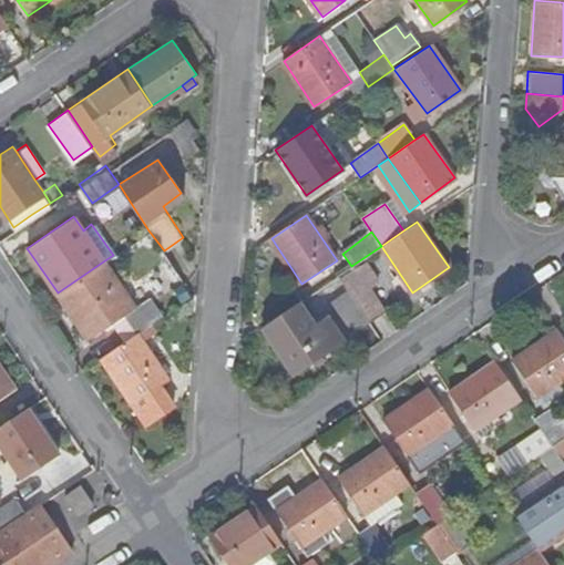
[(141,330),(163,314),(149,293),(132,305),(103,262),(58,293),(88,337),(113,319),(125,339),(137,331),(141,330)]
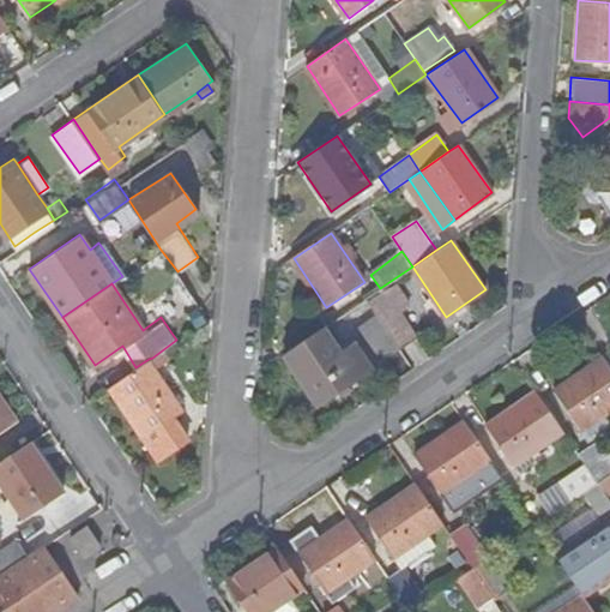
[(393,304),(378,315),(399,348),(416,336),(393,304)]
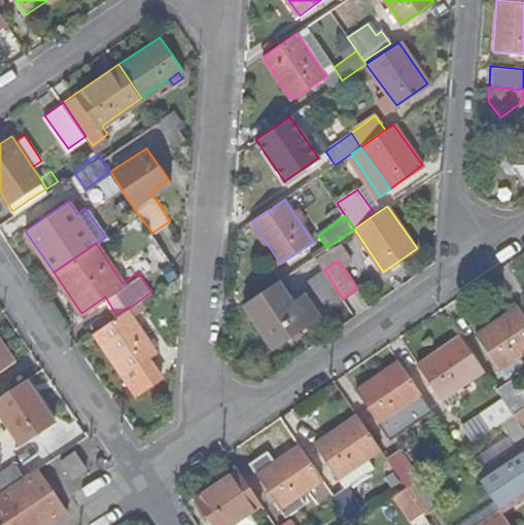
[(343,299),(324,270),(310,281),(330,309),(343,299)]
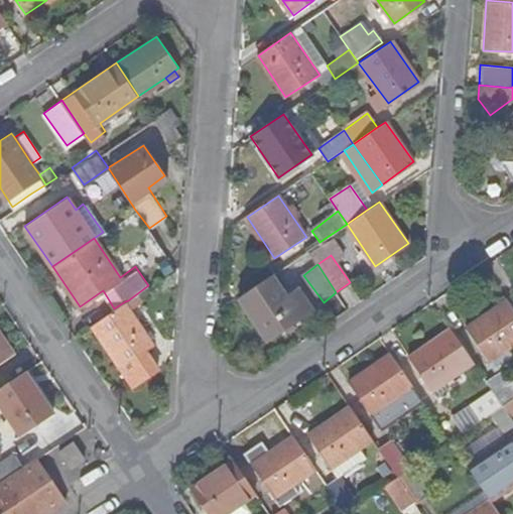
[(288,297),(272,275),(240,298),(268,339),(310,310),(297,290),(288,297)]
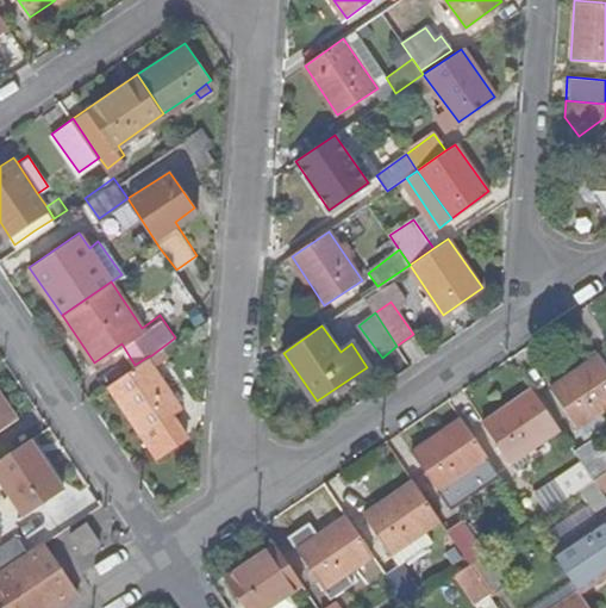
[(578,425),(605,405),(605,363),(599,353),(550,386),(578,425)]
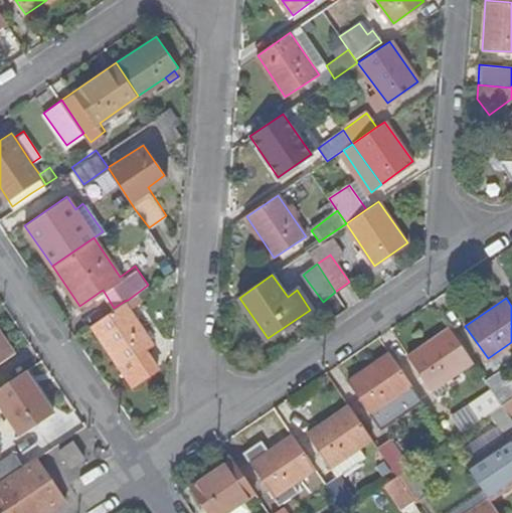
[(152,343),(125,301),(114,308),(91,323),(130,378),(153,363),(144,348),(152,343)]
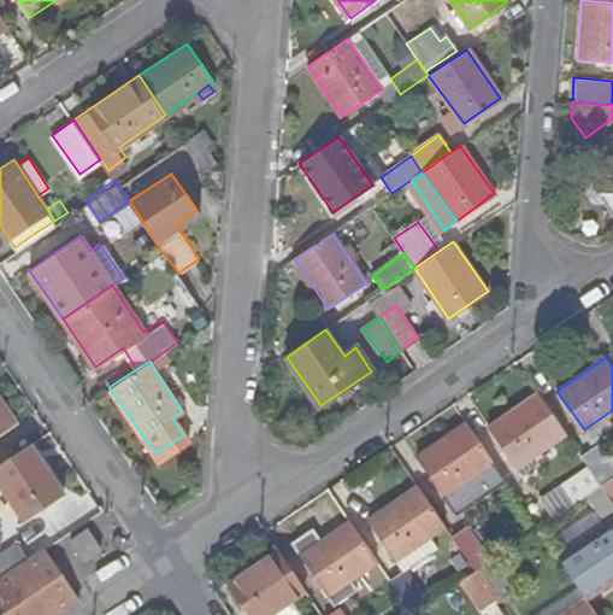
[(565,433),(538,393),(489,427),(516,466),(565,433)]
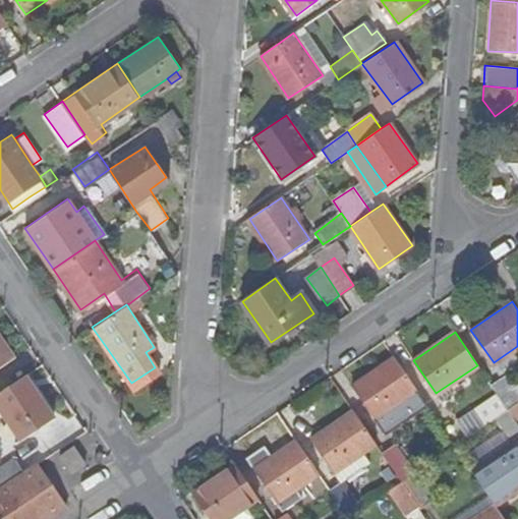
[(0,363),(12,355),(0,337),(0,363)]
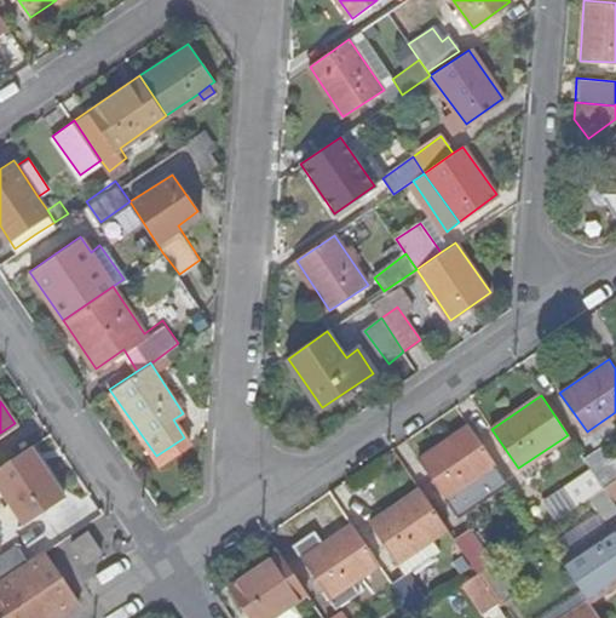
[(495,463),(468,424),(419,457),(444,496),(495,463)]
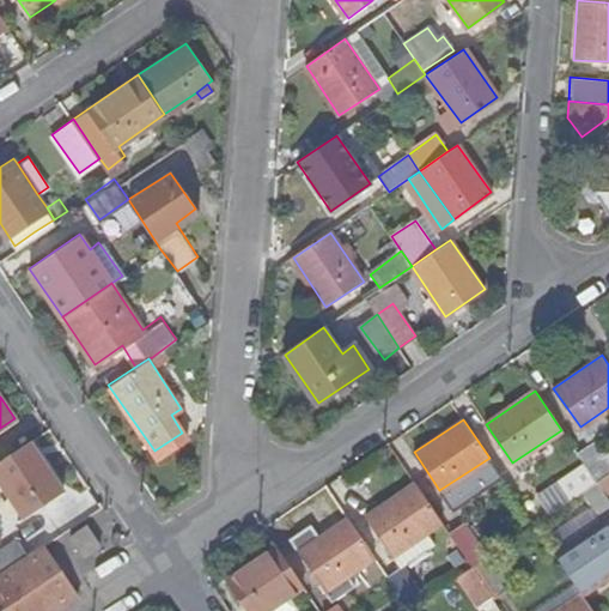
[(61,490),(29,440),(0,459),(0,483),(22,515),(61,490)]
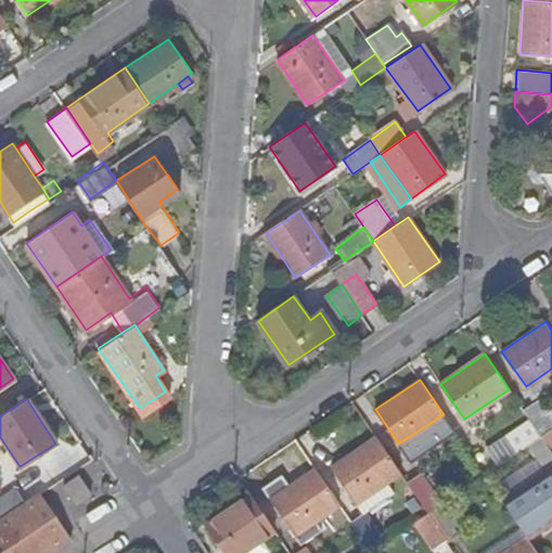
[(529,420),(541,436),(551,428),(551,409),(548,413),(538,401),(524,411),(529,420)]
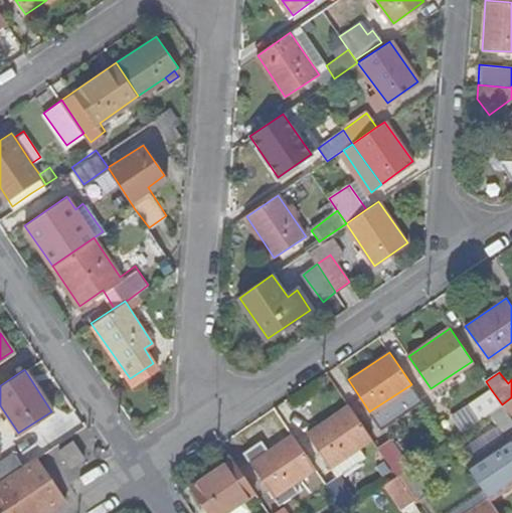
[(502,404),(491,389),(467,406),(477,420),(484,416),(489,413),(502,404)]
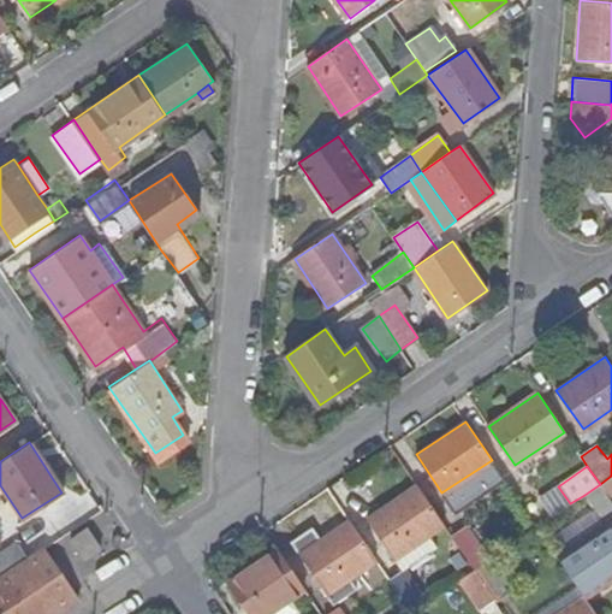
[(608,496),(611,494),(611,476),(600,484),(608,496)]
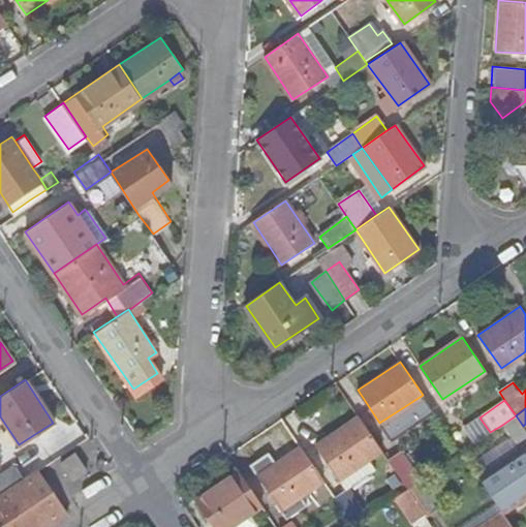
[(339,477),(381,450),(358,415),(316,443),(339,477)]
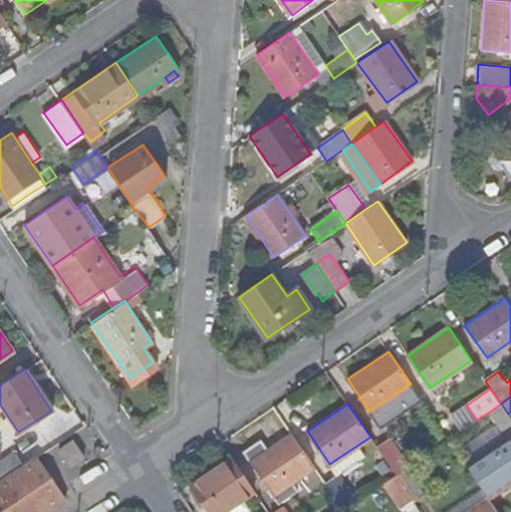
[(510,424),(510,419),(508,414),(501,404),(488,413),(501,432),(510,424)]
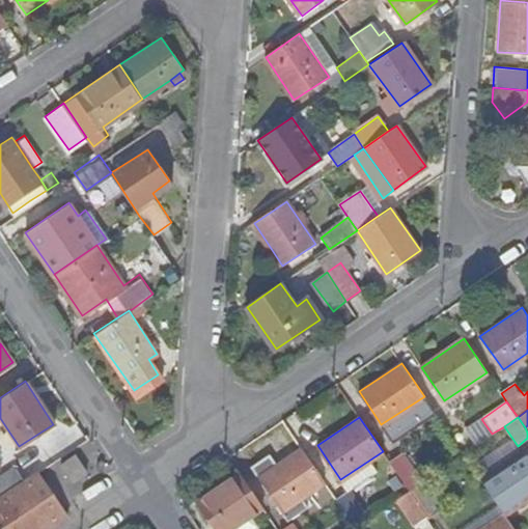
[(466,430),(475,445),(479,442),(492,434),(481,419),(466,430)]
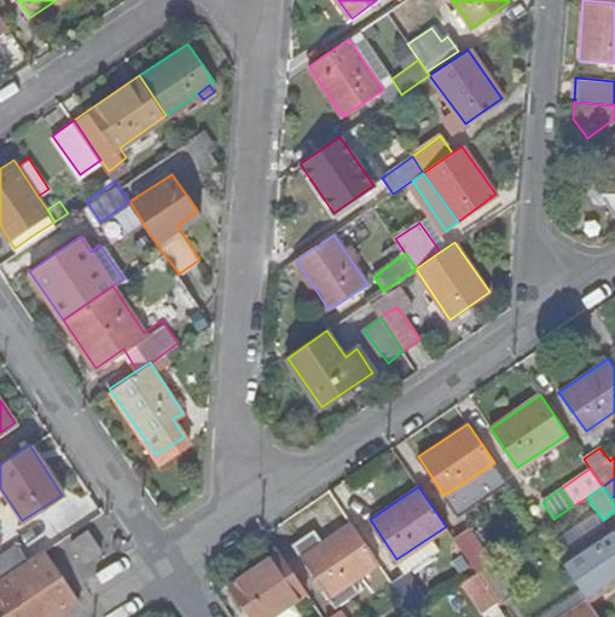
[(376,561),(350,522),(324,538),(315,526),(294,541),(336,604),(360,588),(353,577),(376,561)]
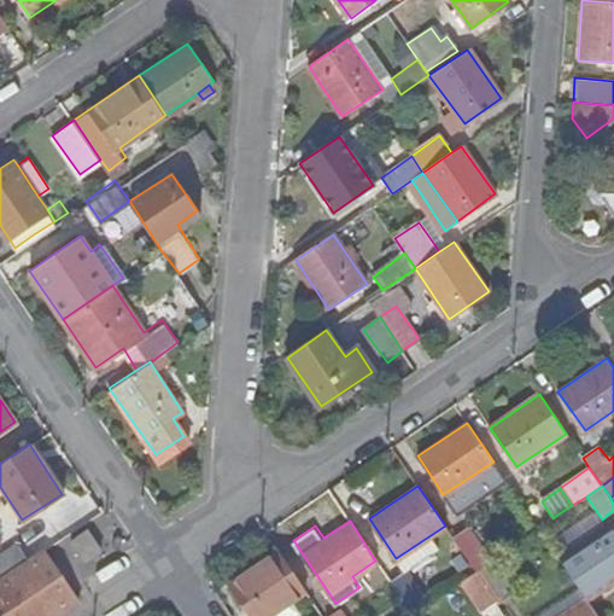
[(613,529),(610,524),(560,559),(586,599),(613,580),(613,529)]
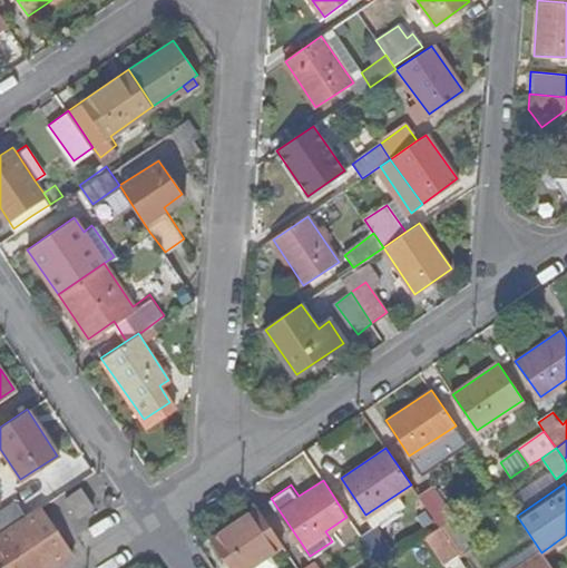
[(431,485),(417,495),(439,526),(449,518),(453,516),(431,485)]
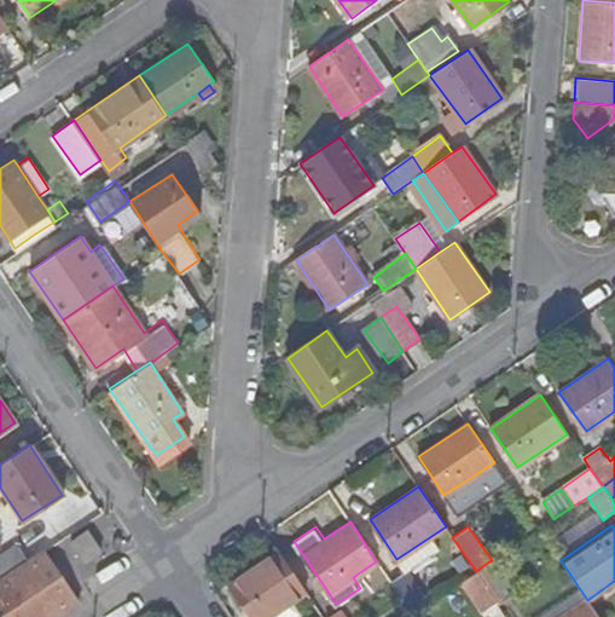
[(87,530),(69,541),(82,559),(99,548),(87,530)]
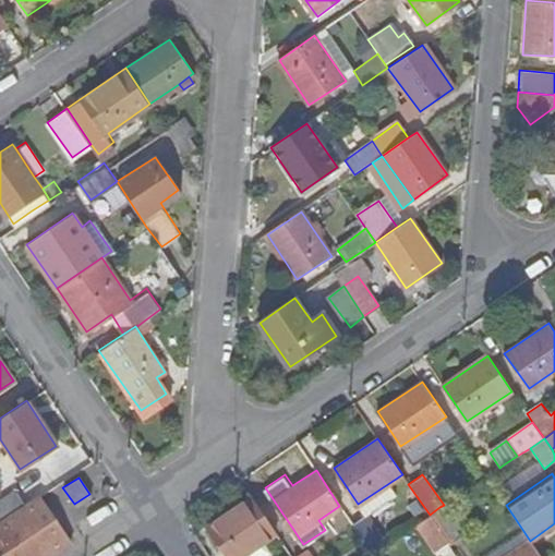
[(0,520),(24,505),(14,491),(0,500),(0,520)]
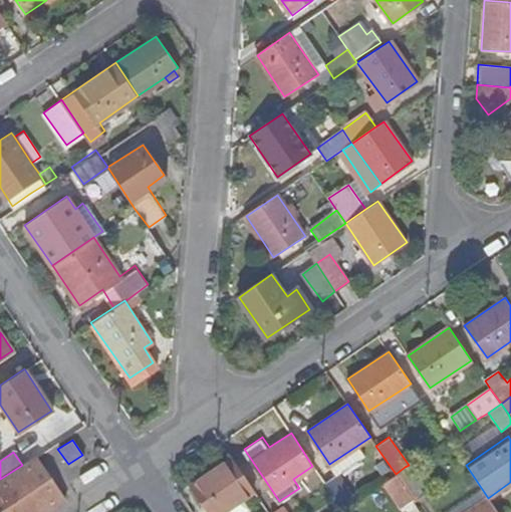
[(0,511),(41,511),(64,497),(36,456),(22,465),(0,479),(0,511)]
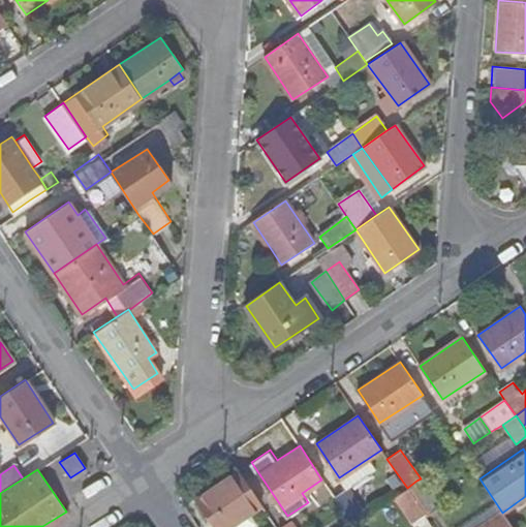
[(224,526),(248,512),(259,504),(238,470),(195,499),(213,526),(224,526)]
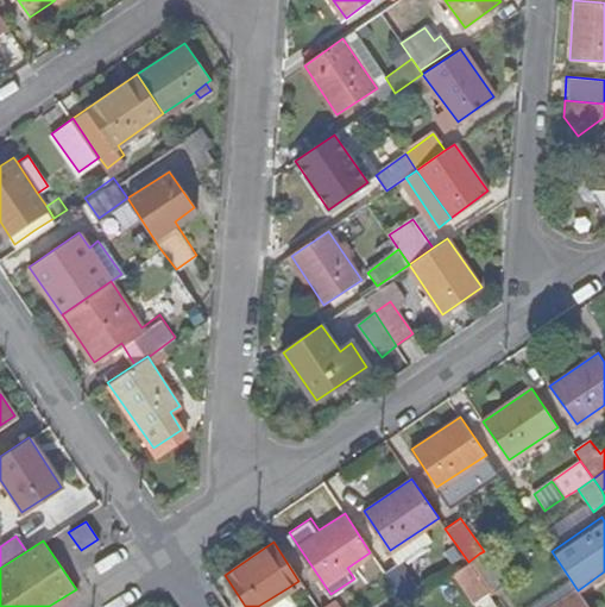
[(506,581),(485,550),(484,551),(479,554),(468,562),(490,593),(506,581)]
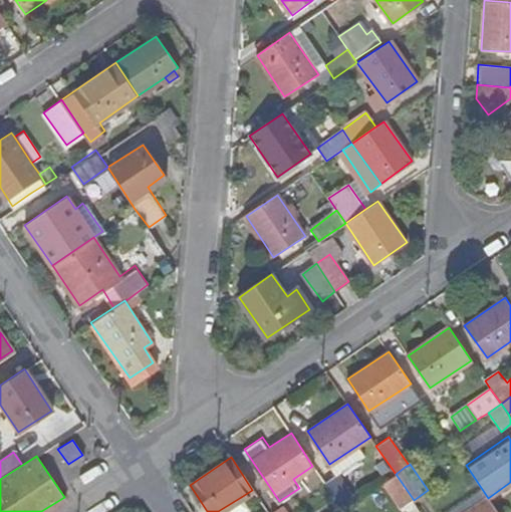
[(342,509),(355,500),(337,474),(324,482),(342,509)]
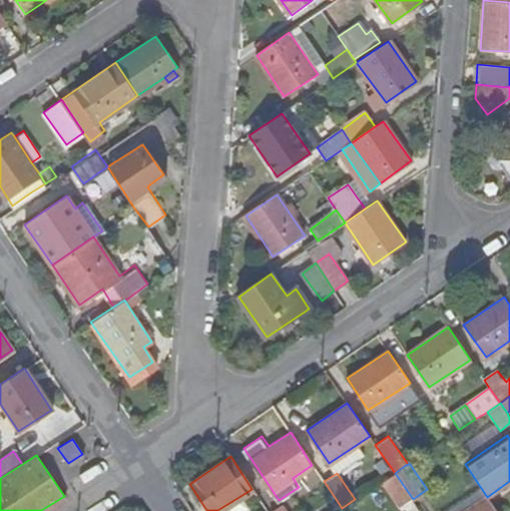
[(400,508),(413,499),(395,473),(390,476),(381,482),(400,508)]
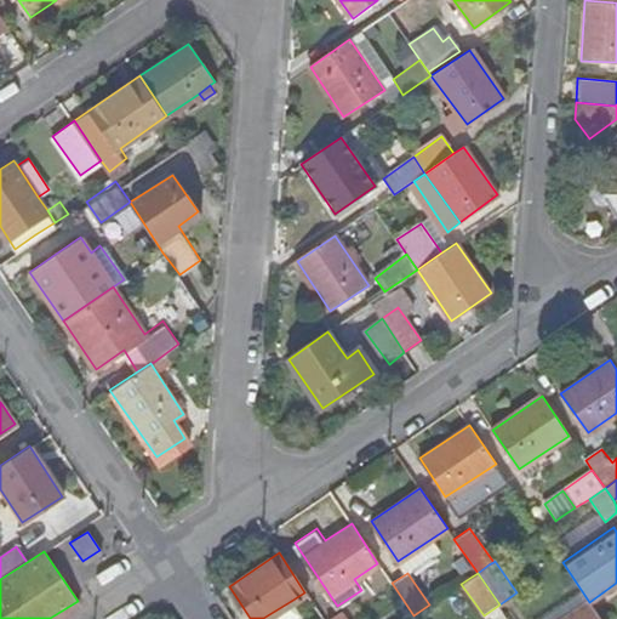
[(291,601),(263,618),(292,618),(301,614),(291,601)]
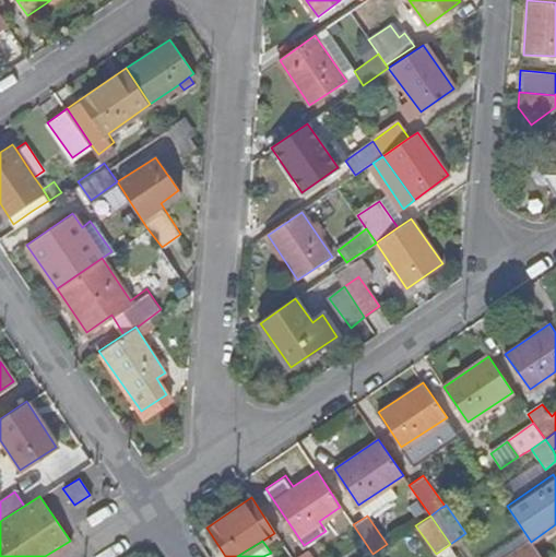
[(541,556),(531,542),(508,556),(541,556)]
